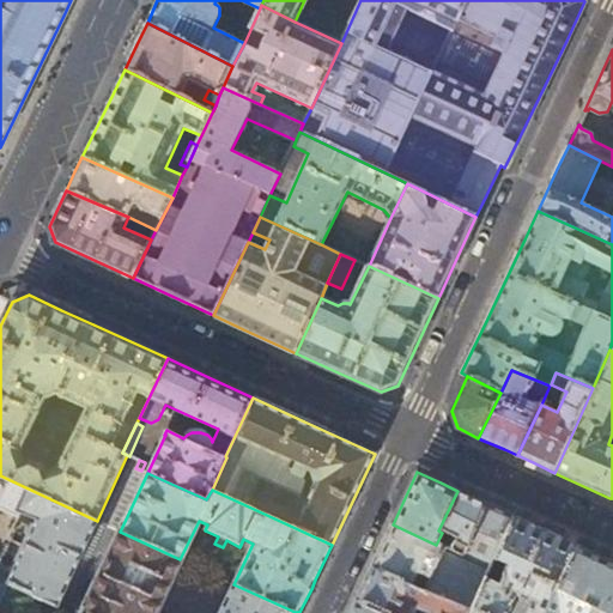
[(97,521),(0,475),(0,505),(17,514),(19,510),(37,519),(7,583),(10,584),(36,596),(59,607),(70,583),(80,588),(104,536),(109,526),(97,521)]
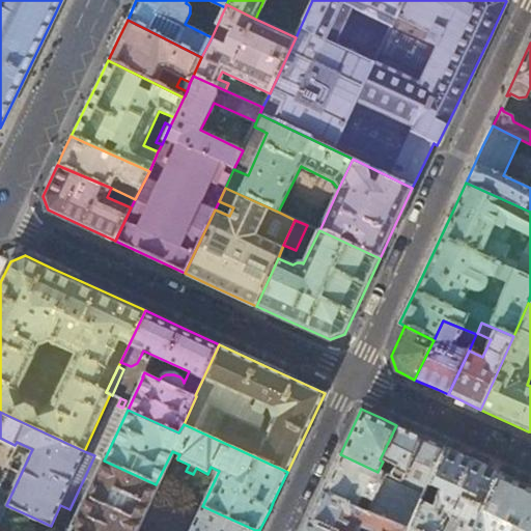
[(406,429),(396,425),(380,459),(383,462),(378,472),(383,474),(400,481),(421,437),(406,429)]
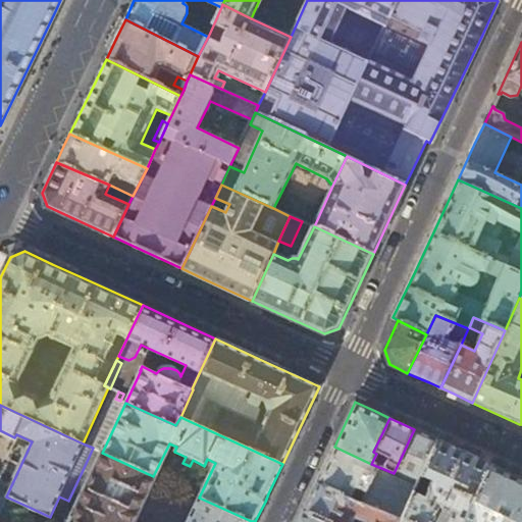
[(423,433),(414,429),(394,473),(376,466),(360,502),(401,520),(436,439),(423,433)]
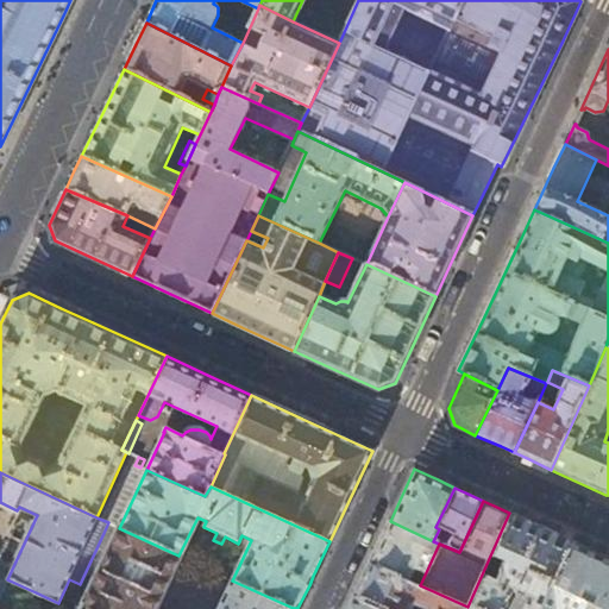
[(538,526),(509,513),(468,607),(465,608),(542,608),(573,542),(538,526)]
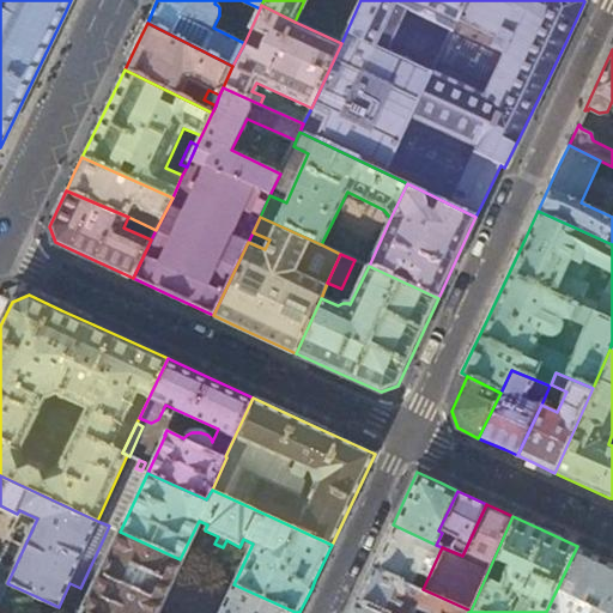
[(436,545),(393,525),(382,545),(372,566),(423,589),(442,547),(436,545)]
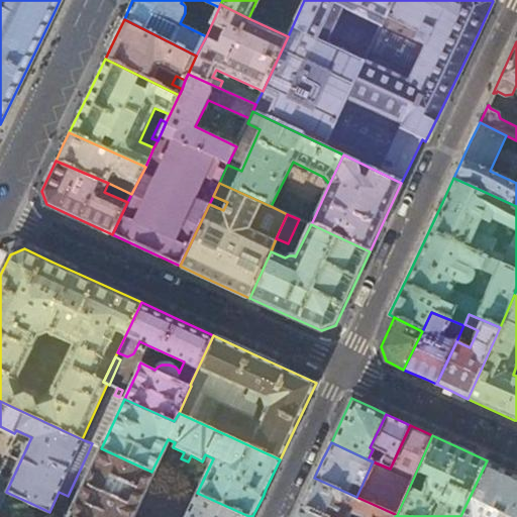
[(101,448),(92,443),(88,452),(97,456),(74,506),(65,502),(62,510),(77,516),(130,516),(151,472),(101,448)]
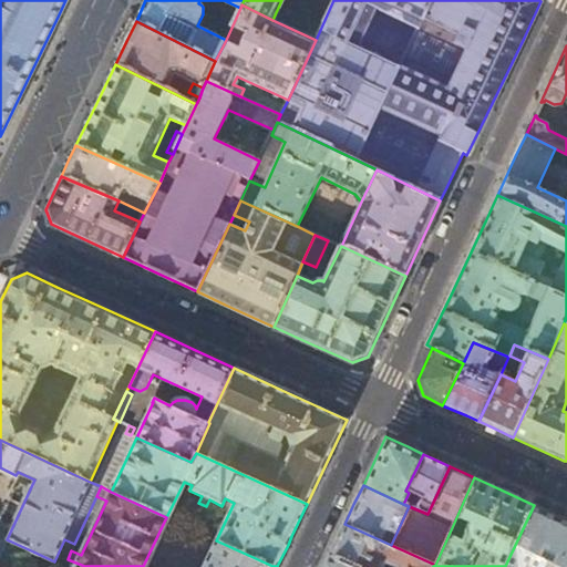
[(566,566),(566,519),(565,518),(564,518),(534,505),(505,566),(566,566)]
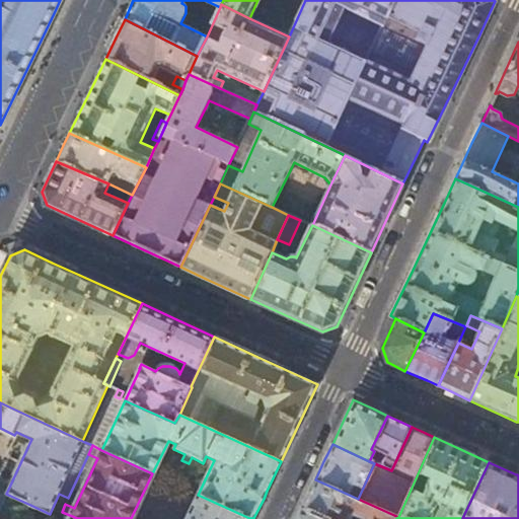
[(396,518),(398,517),(358,499),(315,479),(309,493),(302,508),(327,518),(396,518)]
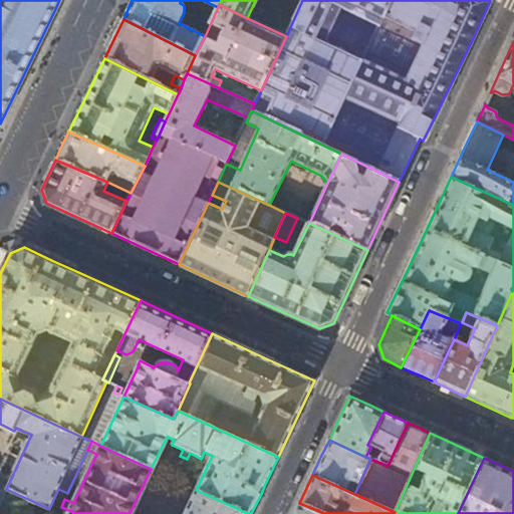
[(24,513),(30,500),(8,490),(0,505),(0,513),(76,513),(61,507),(59,510),(66,513),(13,513),(16,510),(24,513)]
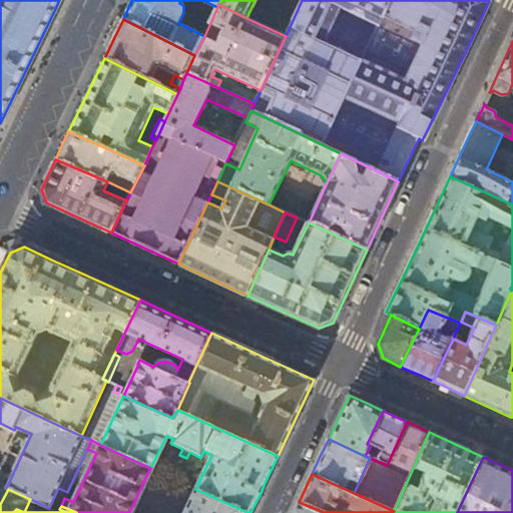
[(246,512),(195,489),(183,512),(246,512)]
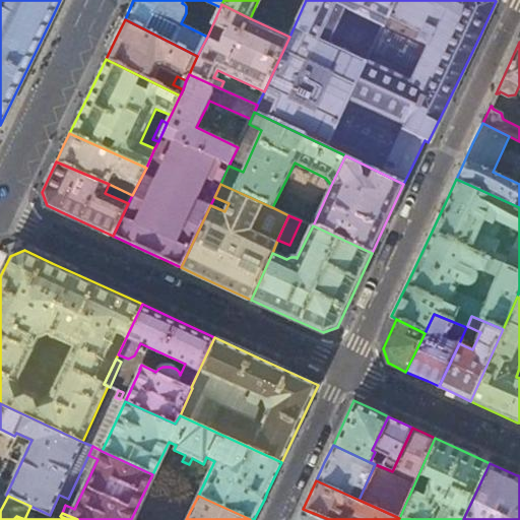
[(328,519),(303,509),(298,519),(297,519),(328,519)]
